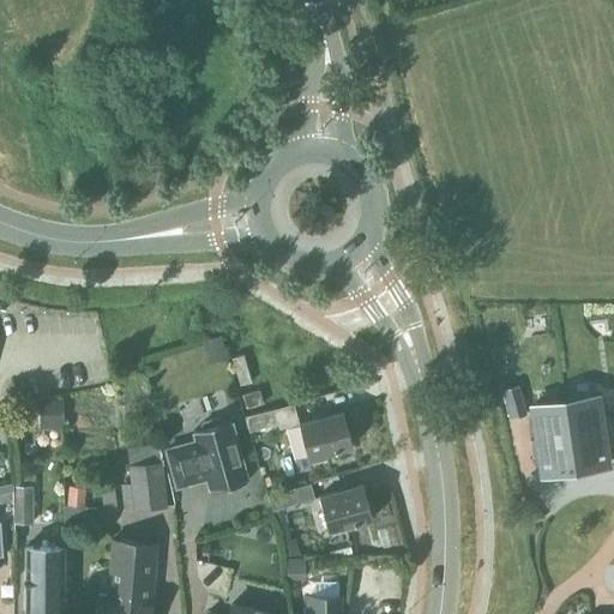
[(236,327),(224,331),(230,348),(241,345),(241,344),(236,327)]
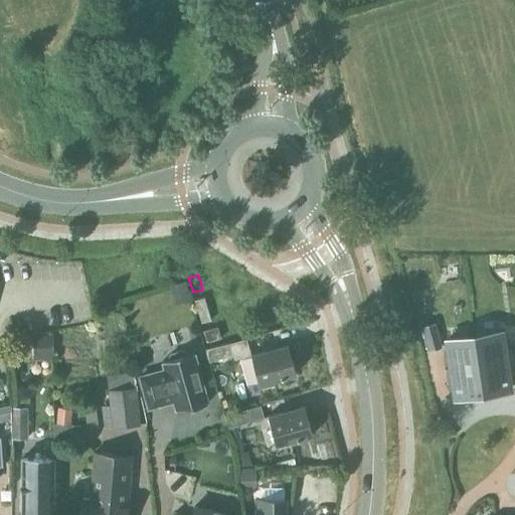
[(188,290),(184,280),(169,285),(172,295),(188,290)]
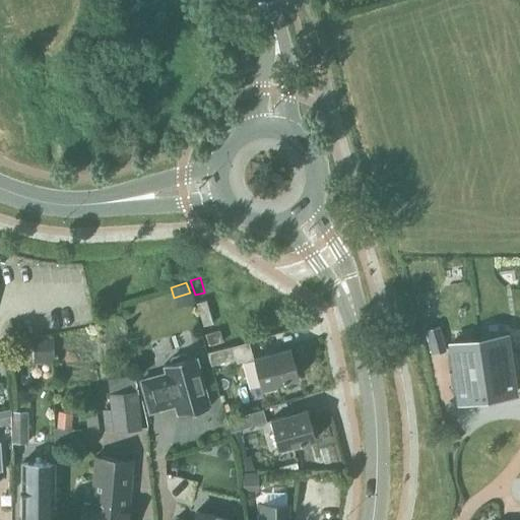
[(205,300),(196,303),(202,326),(212,323),(205,300)]
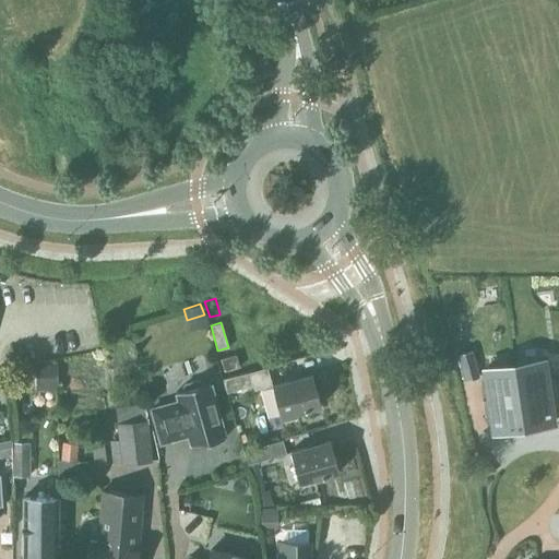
[(458,355),(465,380),(478,377),(471,351),(458,355)]
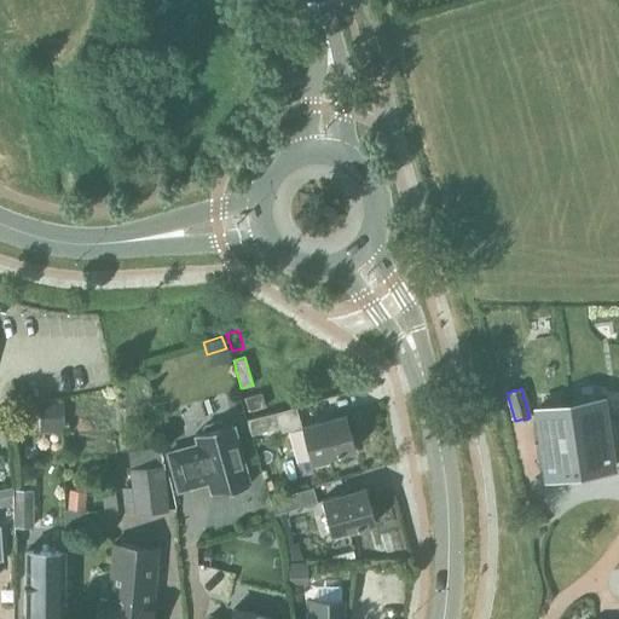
[(265,405),(261,392),(244,397),(248,411),(265,405)]
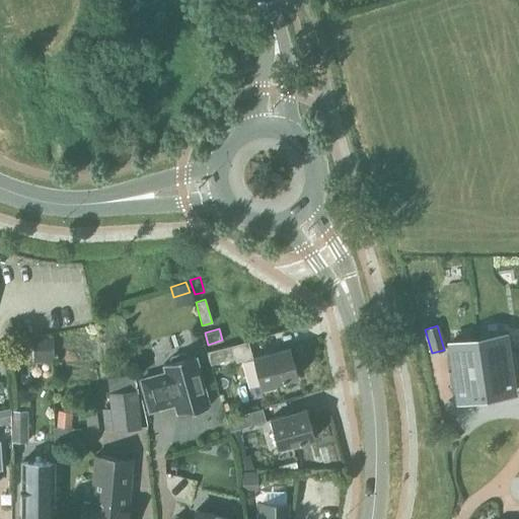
[(486,396),(514,392),(512,376),(517,376),(515,361),(510,362),(505,335),(477,339),(486,396)]
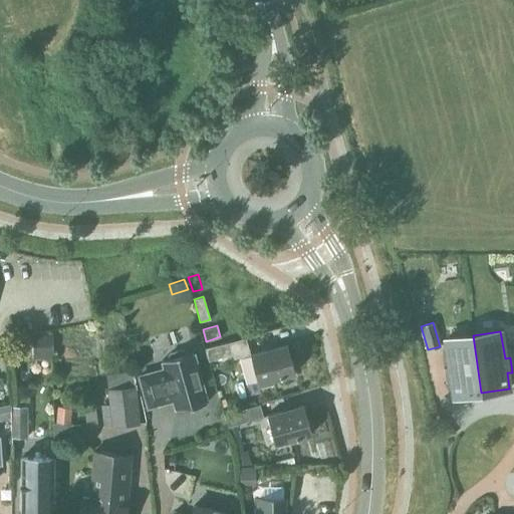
[(53,358),(53,335),(33,335),(33,358),(53,358)]
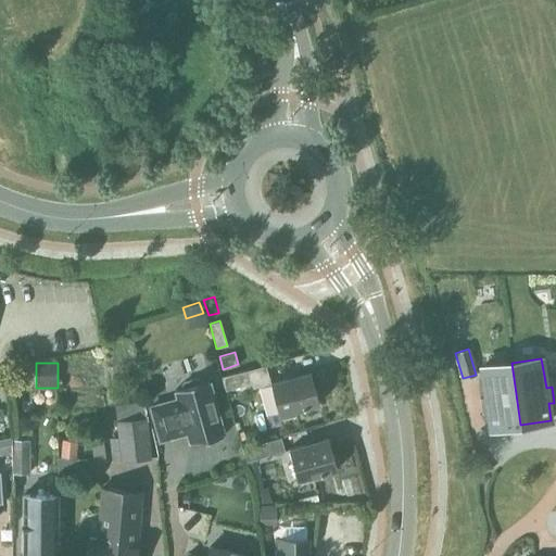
[(512,363),(481,367),(485,397),(480,399),(482,414),(488,413),(491,429),(520,425),(512,363)]
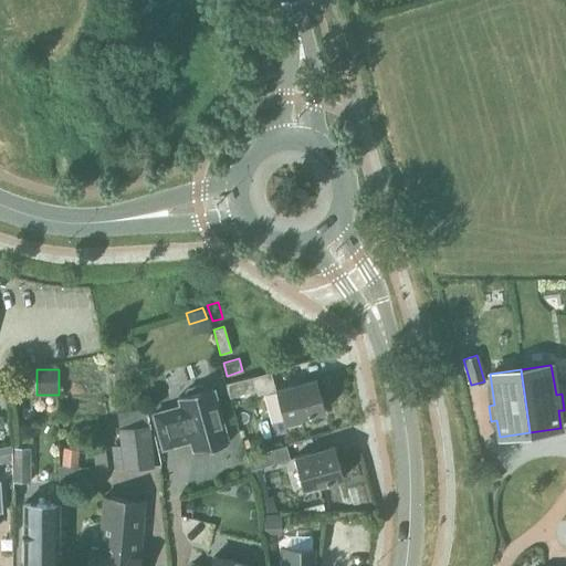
[(255,390),(252,376),(226,384),(229,397),(255,390)]
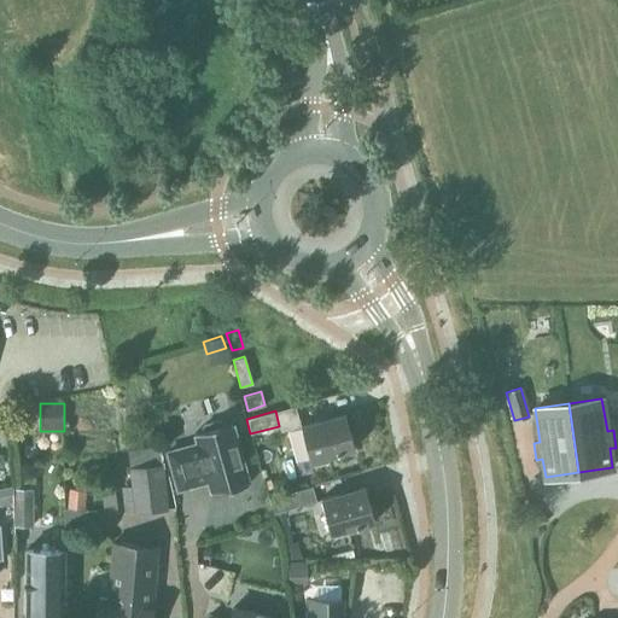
[(354,447),(344,412),(301,425),(310,459),(354,447)]
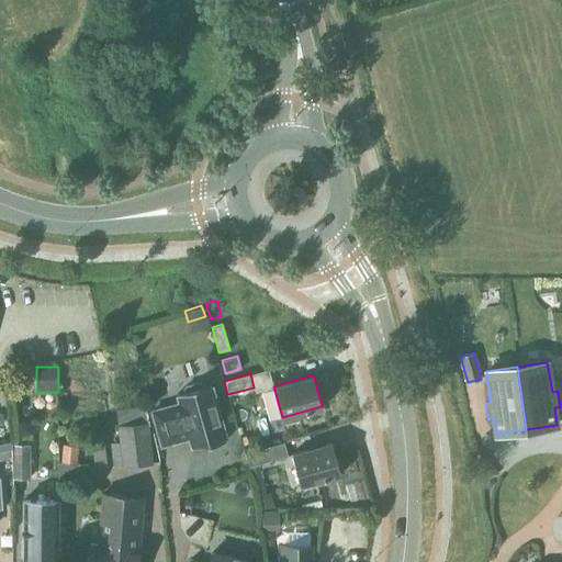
[(189,434),(193,449),(227,440),(222,422),(223,422),(217,403),(216,403),(211,384),(203,386),(203,384),(200,382),(186,386),(184,389),(186,392),(178,394),(180,405),(172,407),(172,406),(153,411),(163,445),(181,439),(180,436),(189,434)]
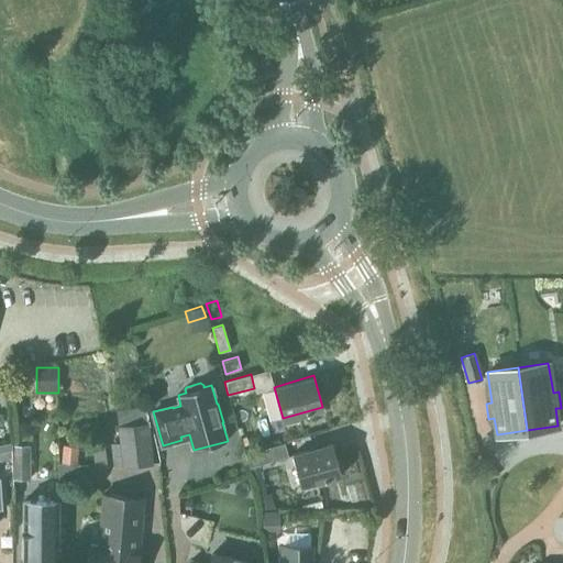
[(118,426),(119,426),(121,442),(110,443),(113,466),(122,465),(123,464),(152,462),(147,422),(146,422),(145,406),(117,409),(118,426)]
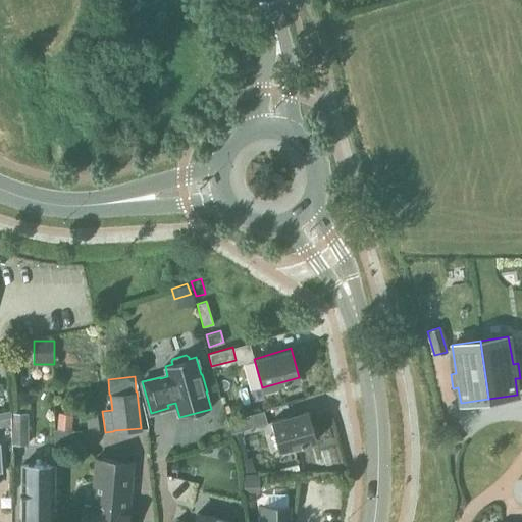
[(0,432),(11,431),(11,412),(11,410),(0,412),(0,432)]
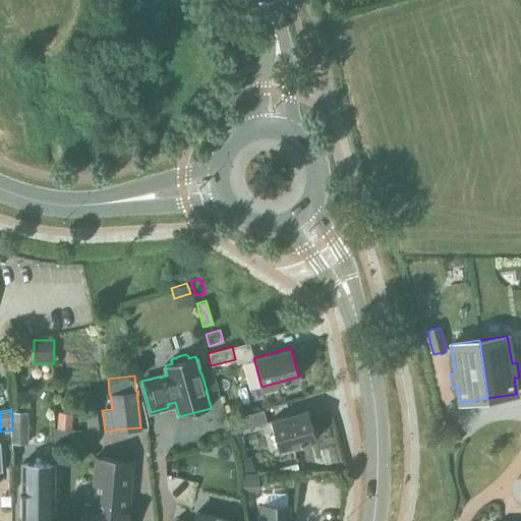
[(11,411),(11,430),(11,444),(27,444),(27,410),(11,411)]
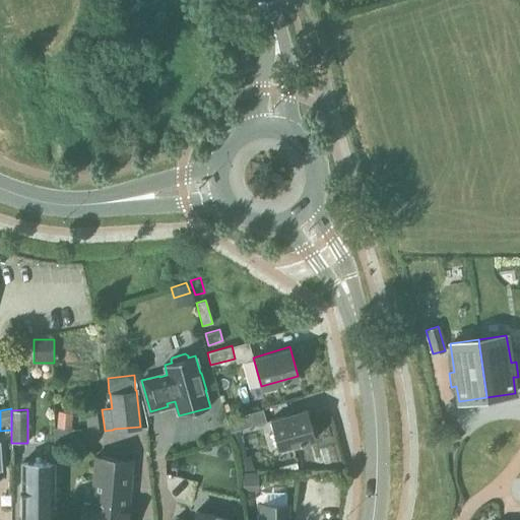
[(307,409),(269,419),(277,449),(315,438),(307,409)]
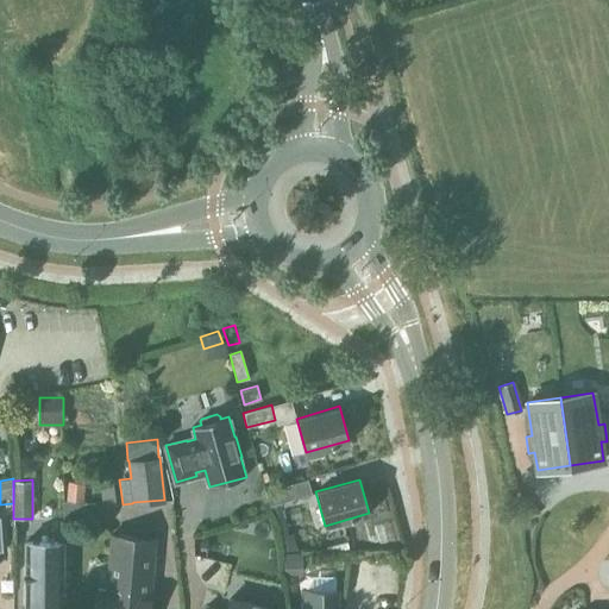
[(86,483),(69,481),(67,501),(83,503),(86,483)]
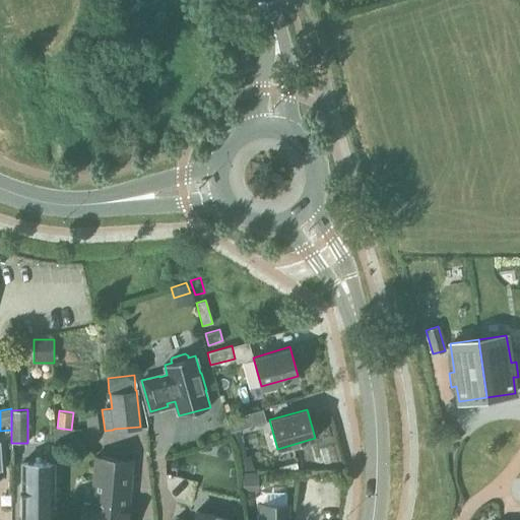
[(251,412),(226,419),(240,469),(254,469),(250,455),(247,456),(239,430),(254,425),(251,412)]
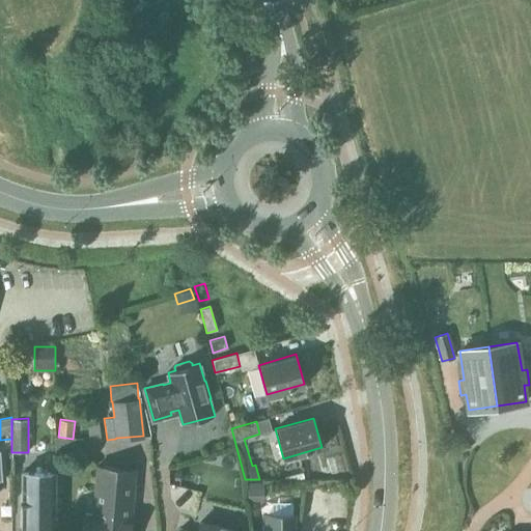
[(92,513),(83,512),(80,530),(130,530),(135,469),(96,467),(92,513)]
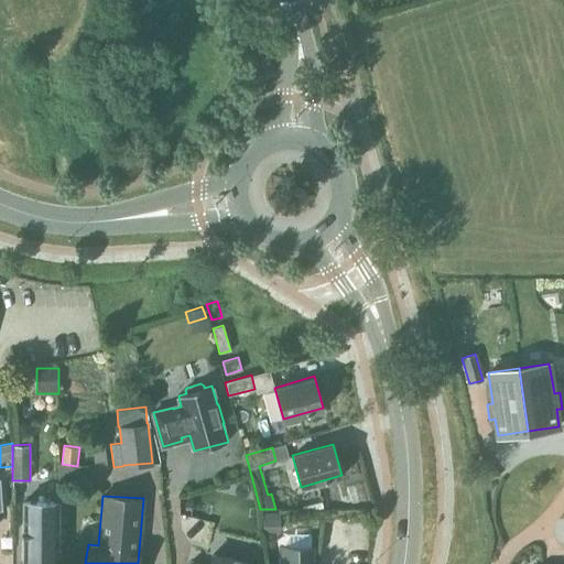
[(58,501),(22,501),(23,560),(58,560),(58,501)]
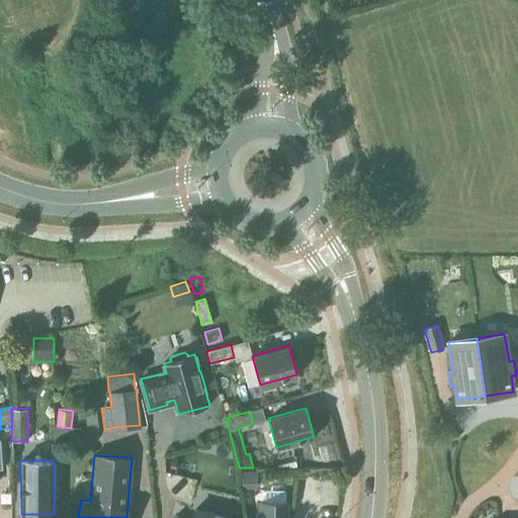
[(242,470),(241,489),(256,489),(257,470),(242,470)]
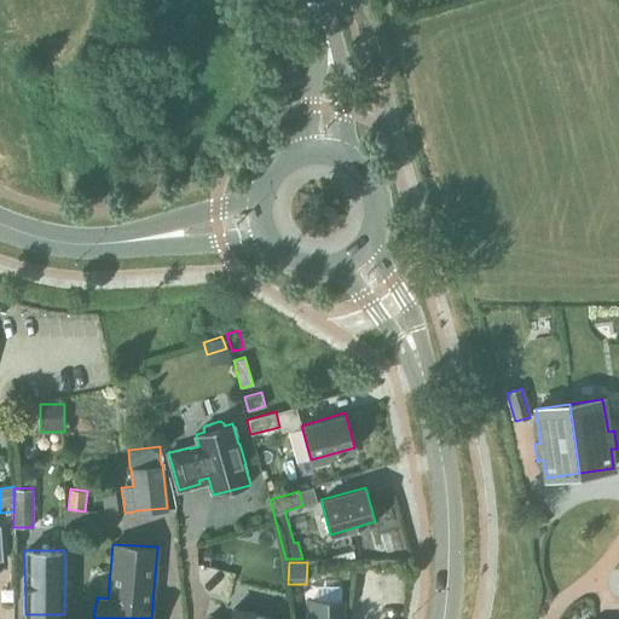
[(342,618),(343,601),(310,601),(308,618),(342,618)]
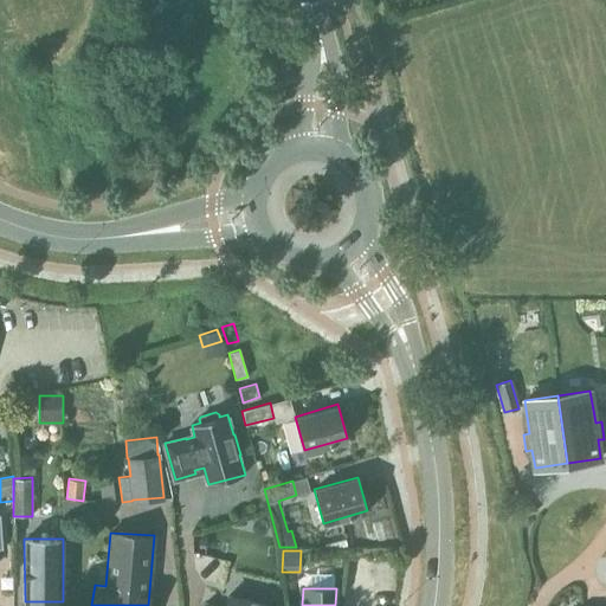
[(213,605),(206,605),(205,605),(269,605),(229,595),(225,605),(213,605)]
